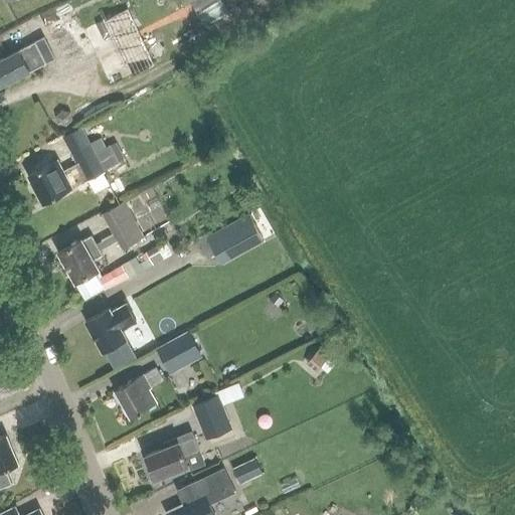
[(120,0),(117,0),(97,10),(126,73),(149,63),(120,0)]
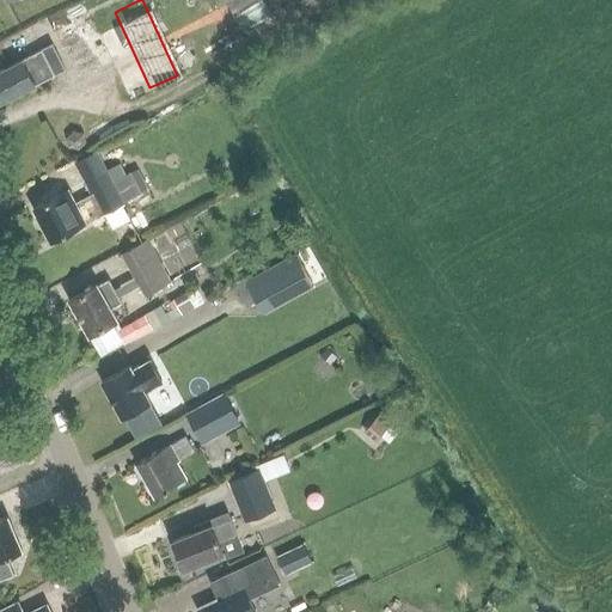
[(225,0),(245,34),(274,17),(264,0),(225,0)]
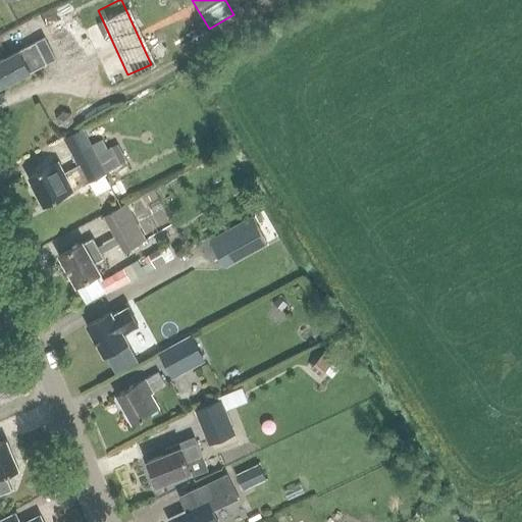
[(244,0),(250,9),(264,0),(244,0)]
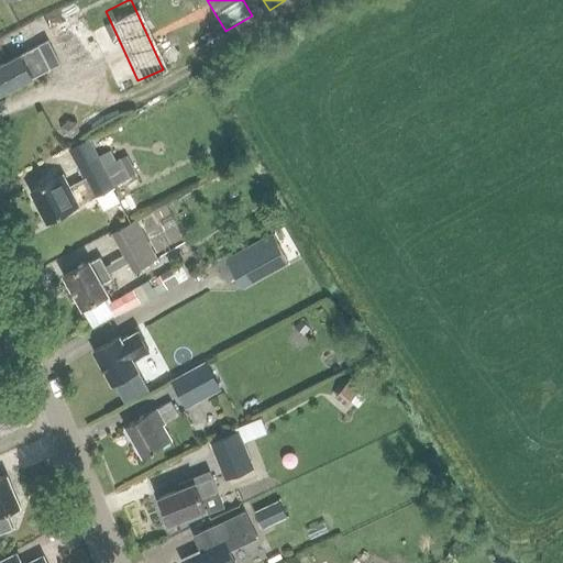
[(32,78),(50,68),(59,64),(47,41),(39,45),(20,55),(0,65),(0,90),(2,94),(32,78)]
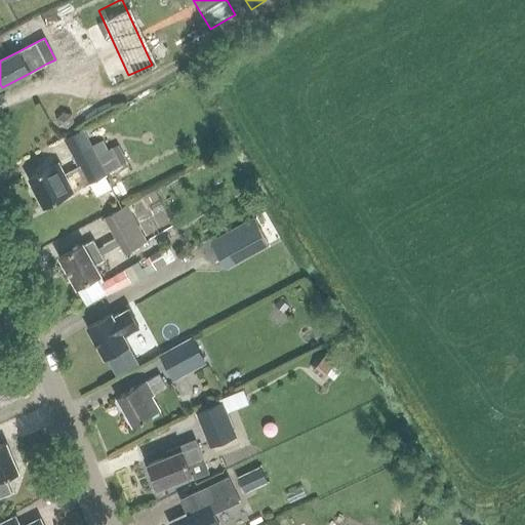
[(52,166),(29,179),(44,208),(74,192),(88,184),(88,185),(107,175),(83,130),(65,139),(79,167),(65,174),(58,163),(53,166),(52,166)]
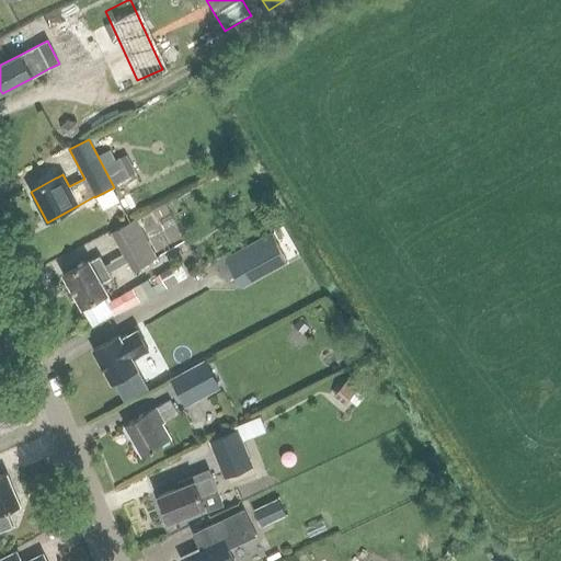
[(103,165),(107,175),(125,167),(121,157),(103,165)]
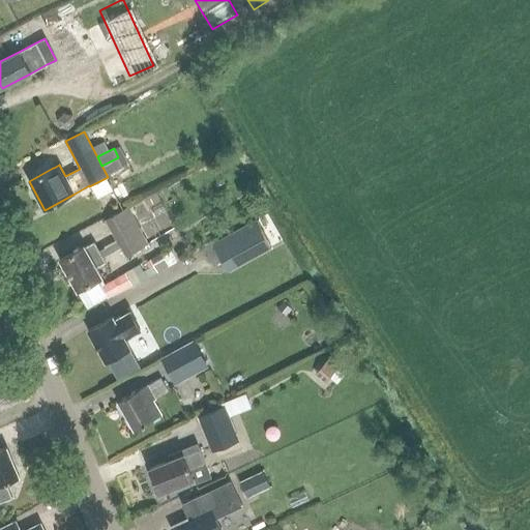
[(123,167),(118,157),(101,166),(107,175),(123,167)]
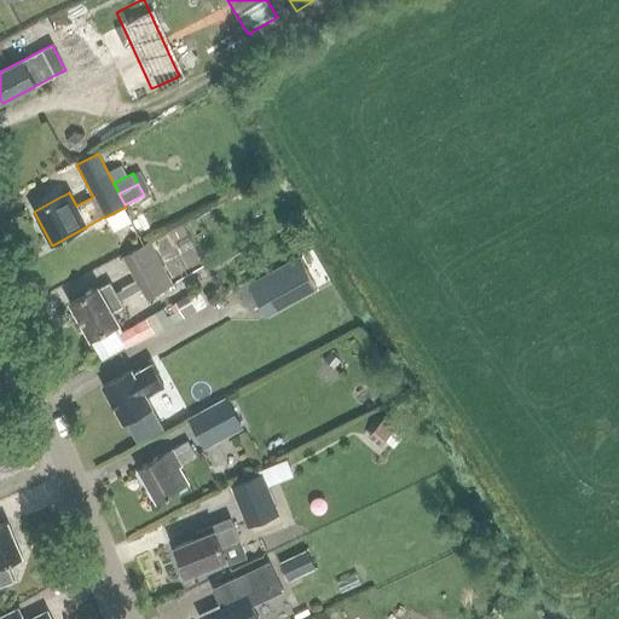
[(148,299),(168,287),(144,244),(123,256),(148,299)]
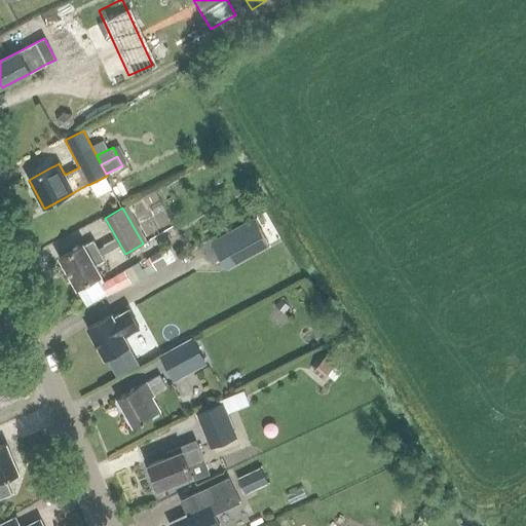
[(211,242),(226,269),(268,246),(254,219),(211,242)]
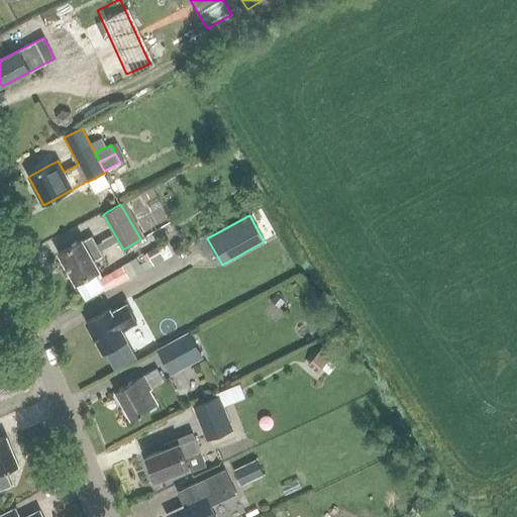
[(83,241),(82,240),(59,253),(76,284),(99,271),(94,261),(103,255),(92,236),(83,241)]
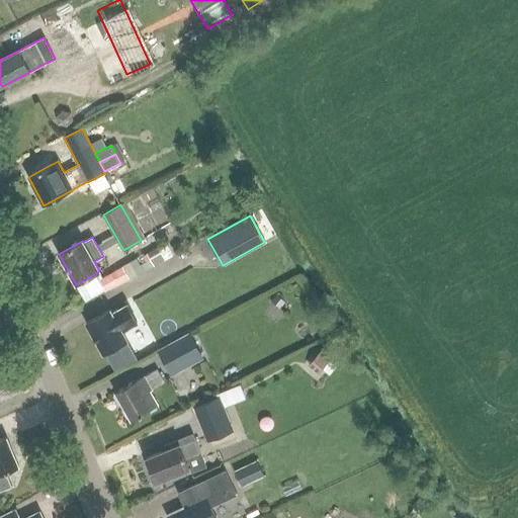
[(158,247),(147,254),(152,262),(154,266),(166,260),(163,256),(158,247)]
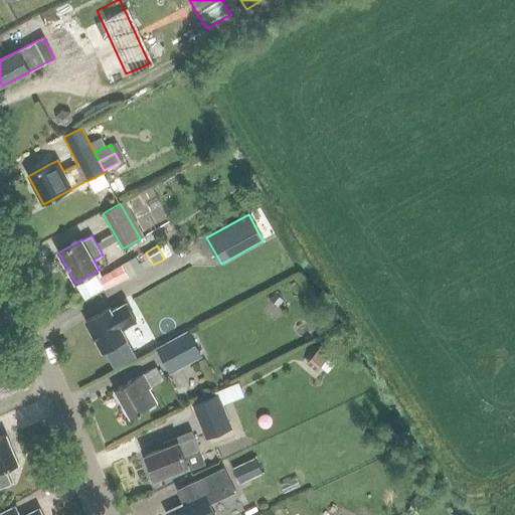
[(278,308),(284,301),(275,293),(269,300),(278,308)]
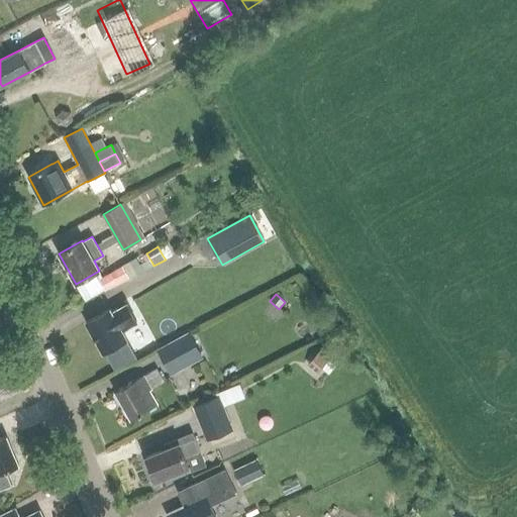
[(110,309),(86,322),(103,352),(127,339),(122,330),(137,322),(126,304),(111,312),(110,309)]
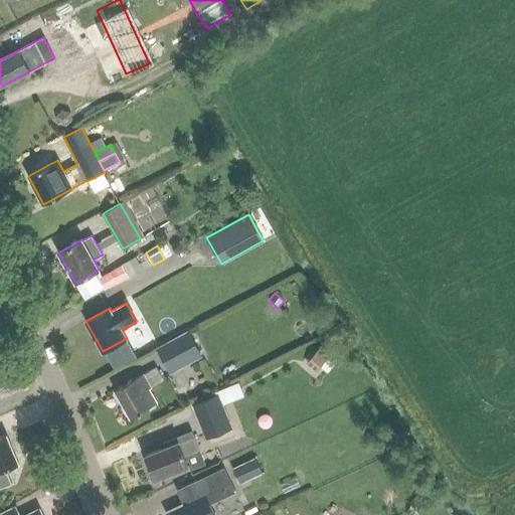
[(199,355),(187,333),(158,348),(170,370),(199,355)]
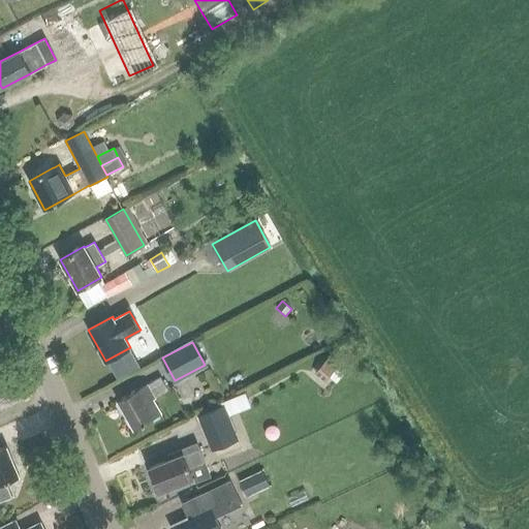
[(340,362),(332,353),(318,369),(327,376),(340,362)]
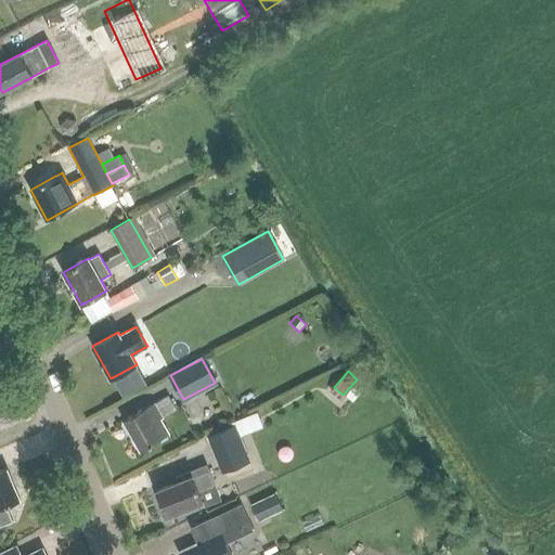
[(169,434),(160,418),(176,410),(168,396),(155,404),(154,402),(124,420),(141,450),(169,434)]
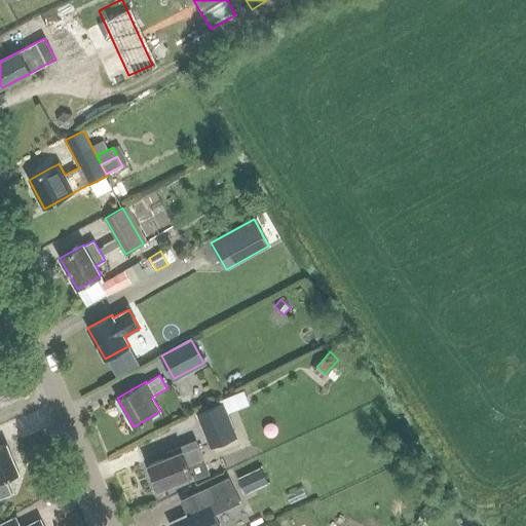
[(226,416),(203,425),(213,448),(235,439),(226,416)]
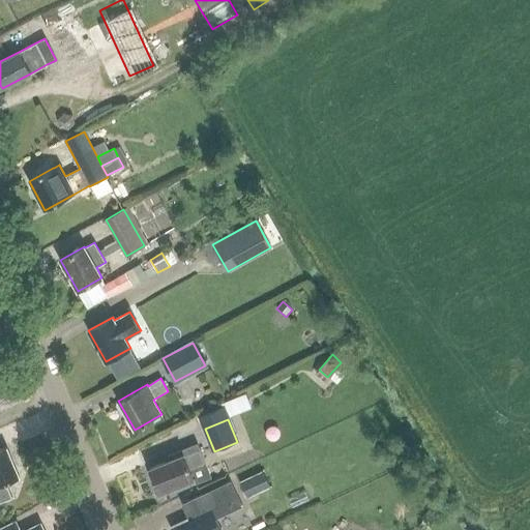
[(6,447),(0,449),(0,502),(12,498),(6,482),(19,477),(6,447)]
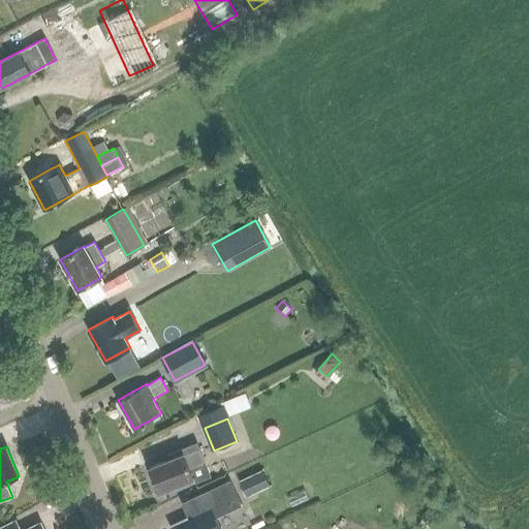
[(183,454),(182,449),(166,456),(167,460),(149,467),(159,492),(193,478),(195,484),(211,477),(198,447),(183,454)]
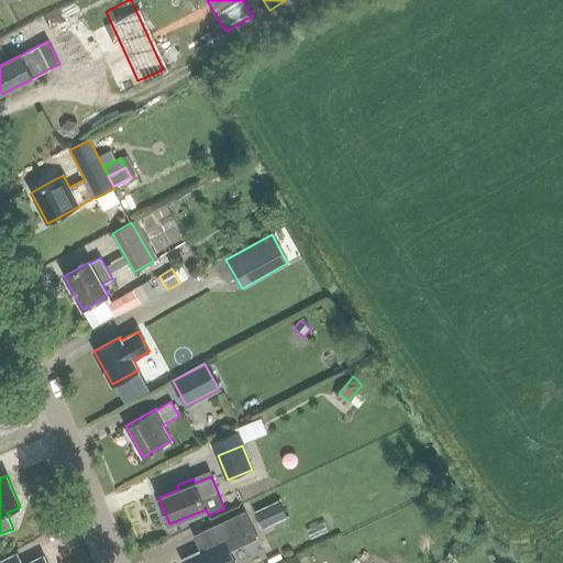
[(263,529),(287,517),(279,499),(254,511),(263,529)]
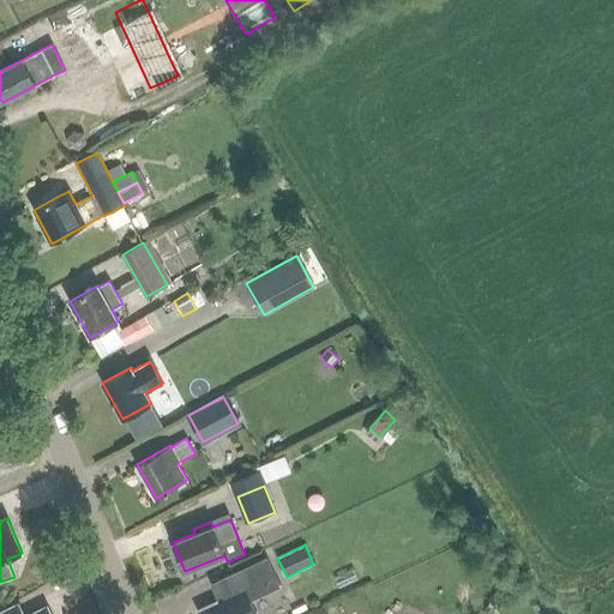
[(199,611),(199,613),(256,613),(250,601),(281,587),(268,558),(216,582),(224,599),(199,611)]
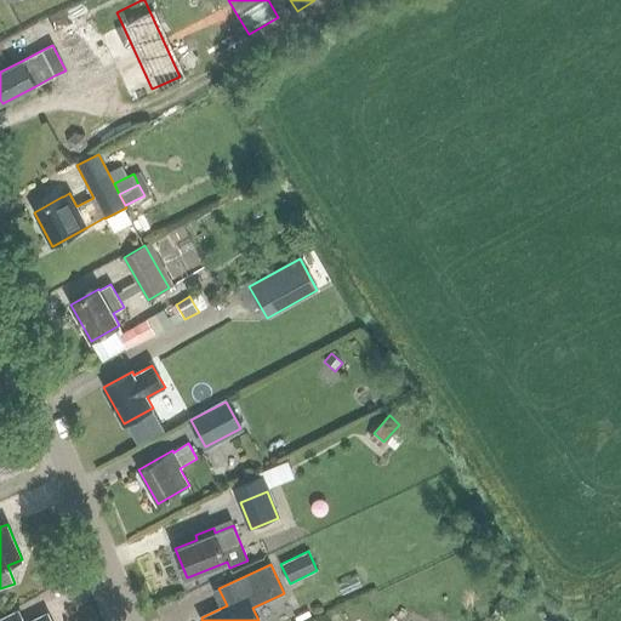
[(0,620),(52,620),(47,610),(26,620),(24,620),(18,608),(0,616),(0,620)]
